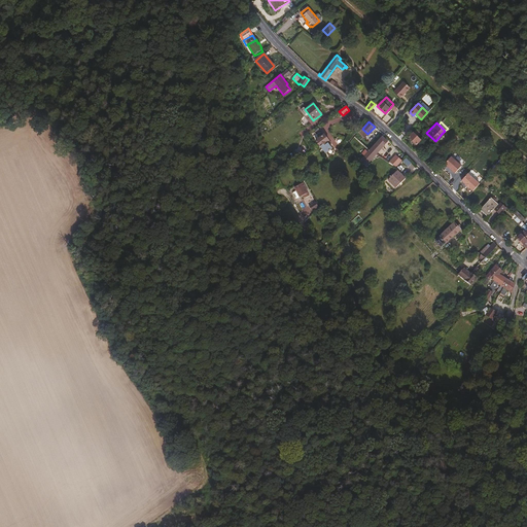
[(421,134),(416,129),(419,126),(417,124),(411,130),(413,132),(409,137),(416,144),(421,139),(418,137),(421,134)]
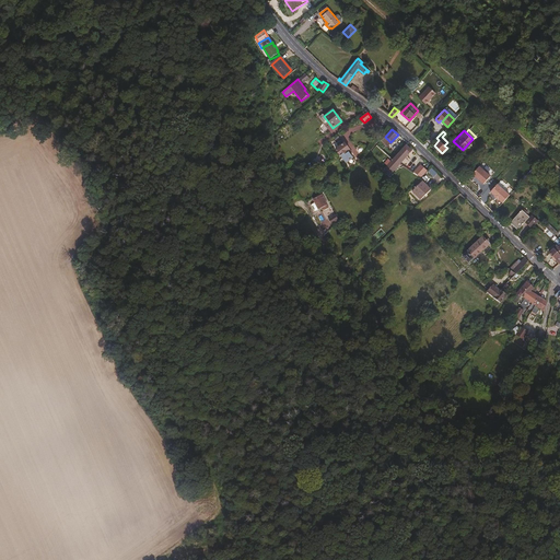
[(391,142),(385,137),(381,140),(385,144),(387,147),(391,142)]
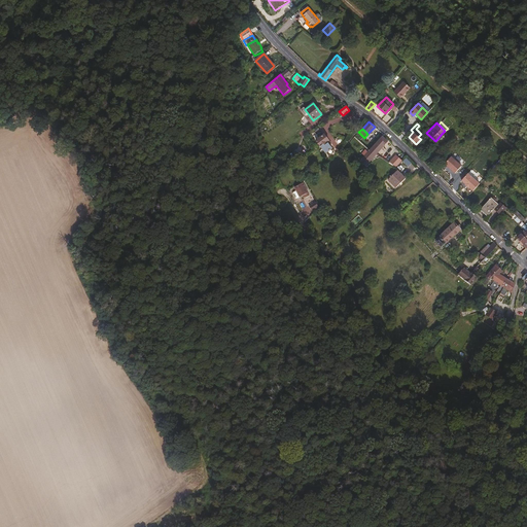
[(329,145),(326,142),(328,140),(323,134),(315,140),(319,145),(319,146),(327,156),(335,151),(329,145)]
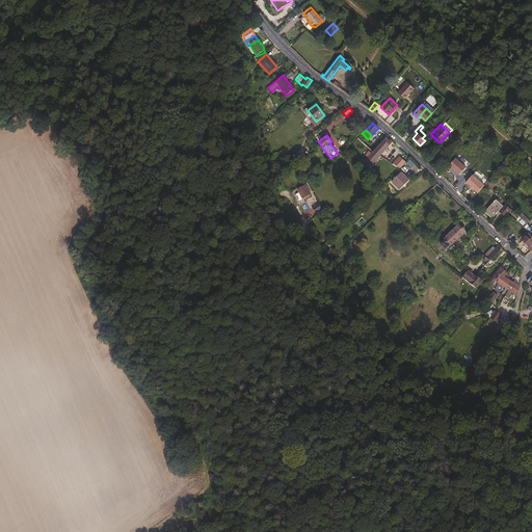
[(379,155),(391,142),(386,138),(375,150),(372,152),(370,155),(375,159),(379,155)]
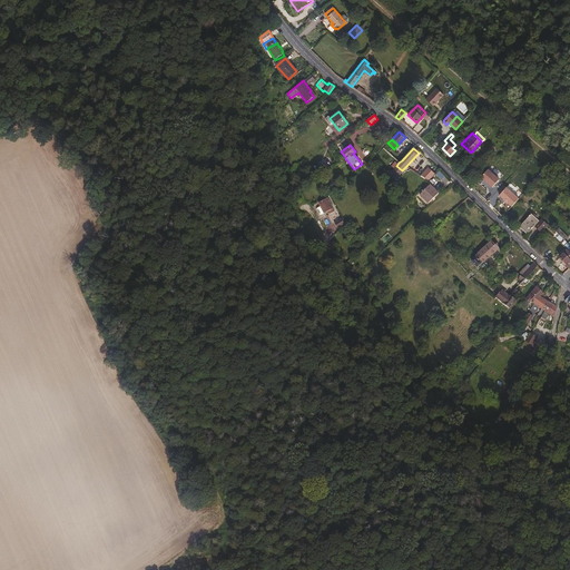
[(396,176),(402,170),(396,166),(392,170),(396,176)]
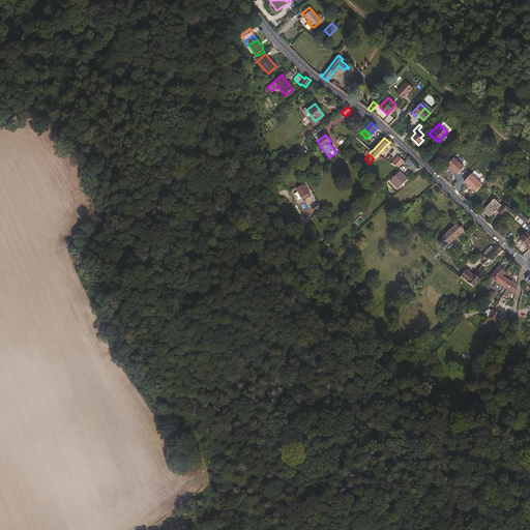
[(399,168),(404,160),(399,155),(390,163),(396,167),(399,168)]
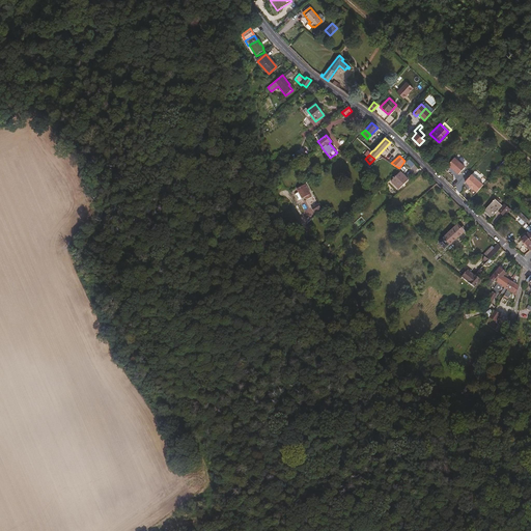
[(398,189),(408,179),(399,171),(390,182),(398,189)]
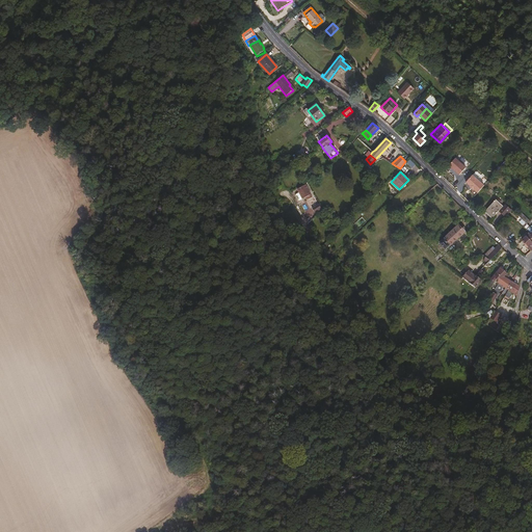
[(312,196),(306,185),(297,189),(303,198),(307,196),(308,198),(312,196)]
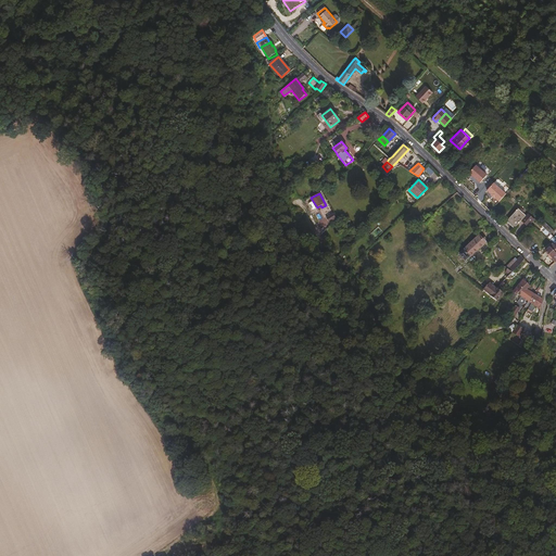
[(514,228),(525,215),(517,209),(506,220),(514,228)]
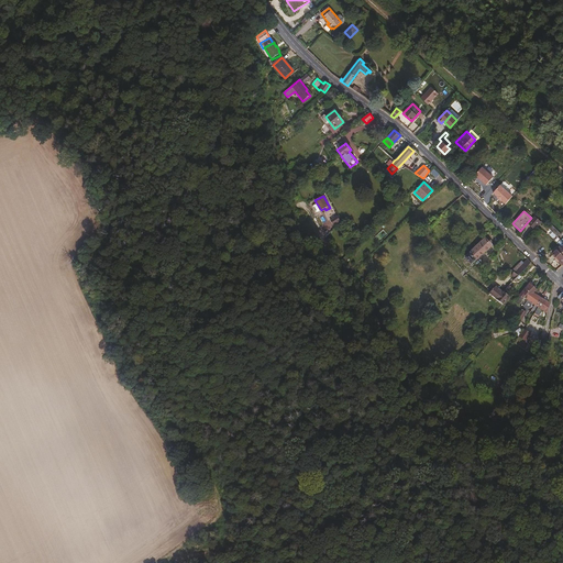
[(533,229),(540,221),(533,217),(527,223),(533,229)]
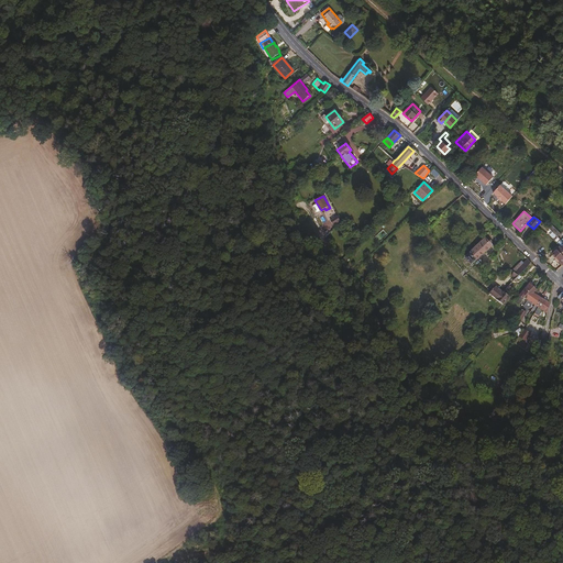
[(559,234),(551,227),(549,229),(556,236),(559,234)]
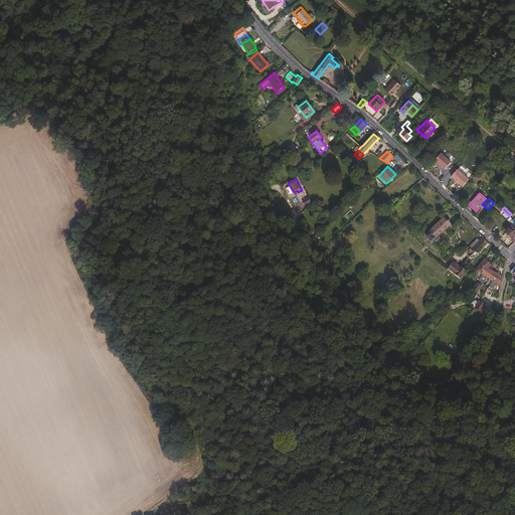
[(431,241),(450,224),(450,223),(452,221),(447,216),(446,217),(445,216),(424,234),(431,241)]
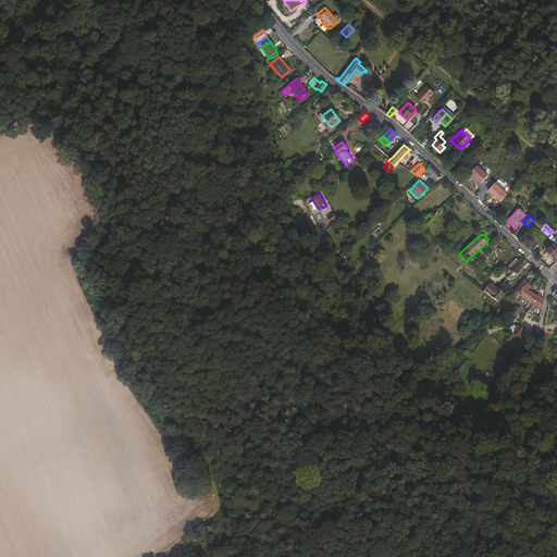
[(556,254),(552,248),(555,246),(553,244),(549,247),(551,247),(548,249),(548,248),(546,250),(546,251),(548,255),(548,256),(551,258),(553,258),(556,262),(556,260),(556,254)]
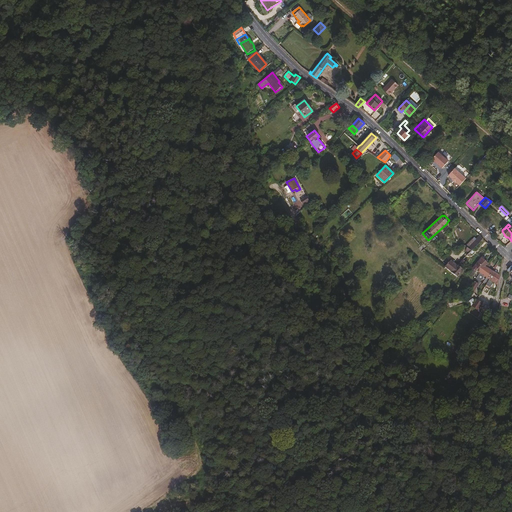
[(471,250),(482,238),(479,235),(467,247),(471,250)]
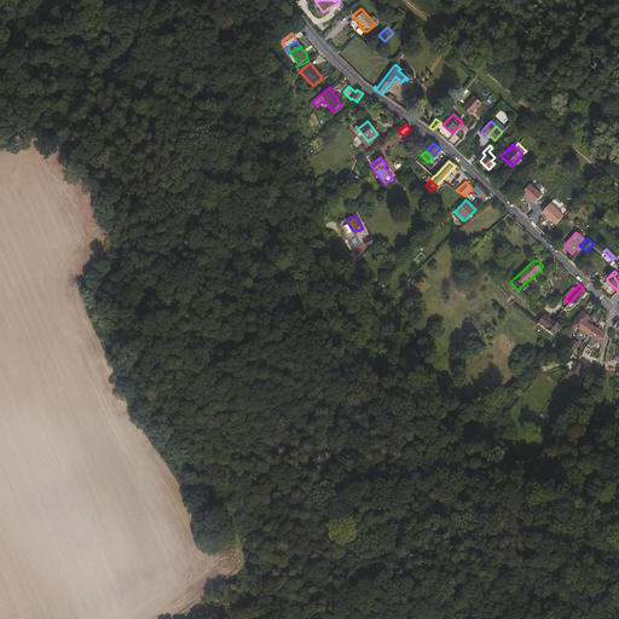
[(585,322),(589,318),(582,311),(571,324),(574,328),(578,325),(579,327),(585,322)]
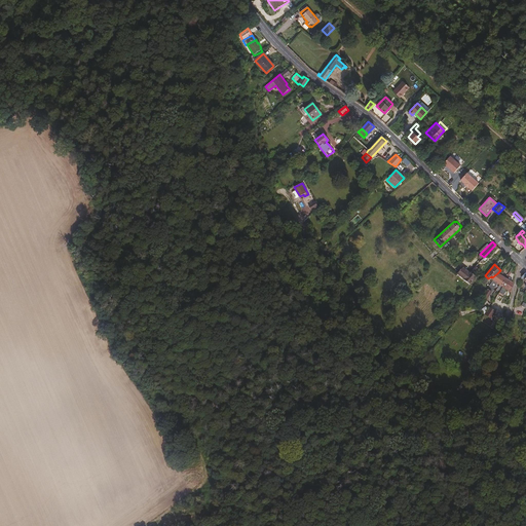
[(476,277),(473,273),(478,268),(476,266),(470,273),(462,267),(456,273),(468,285),(476,277)]
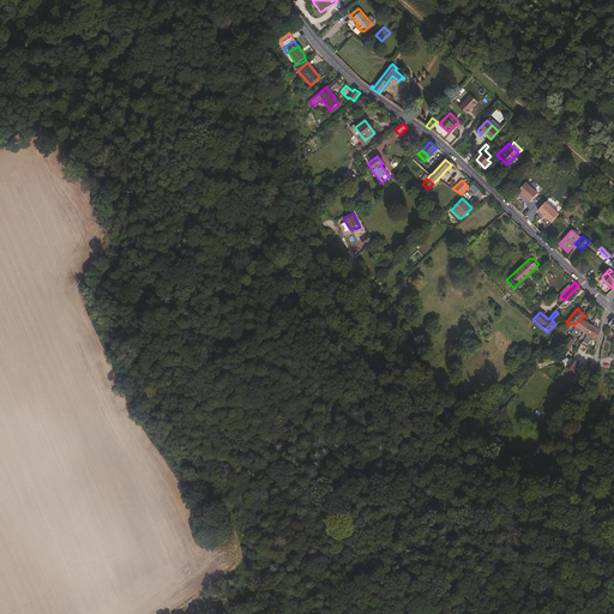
[(584,332),(590,324),(585,321),(587,318),(584,315),(581,319),(575,324),(573,325),(576,326),(570,335),(573,338),(579,330),(584,332)]
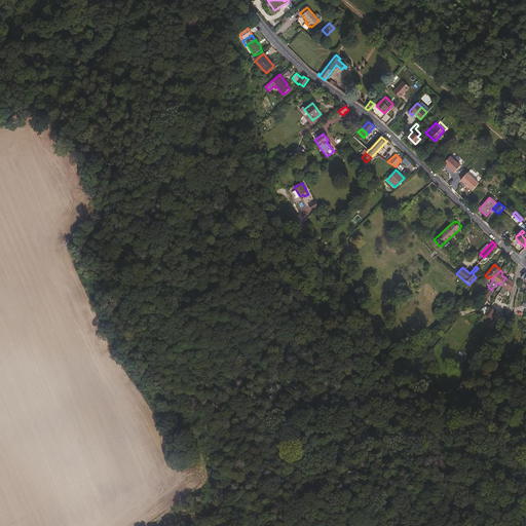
[(512,292),(513,284),(505,277),(500,285),(502,286),(498,292),(502,294),(503,294),(506,289),(512,292)]
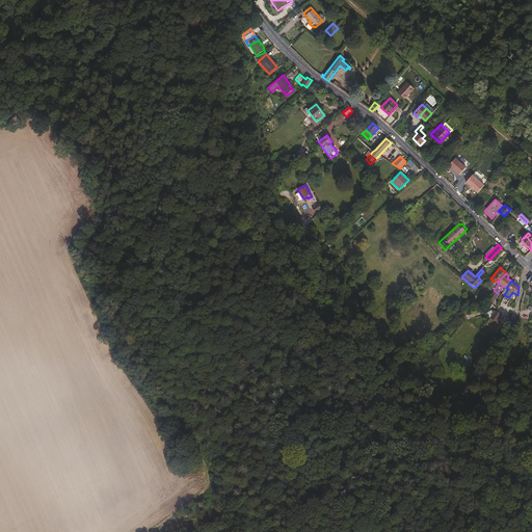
[(497,325),(503,315),(496,312),(491,320),(497,325)]
